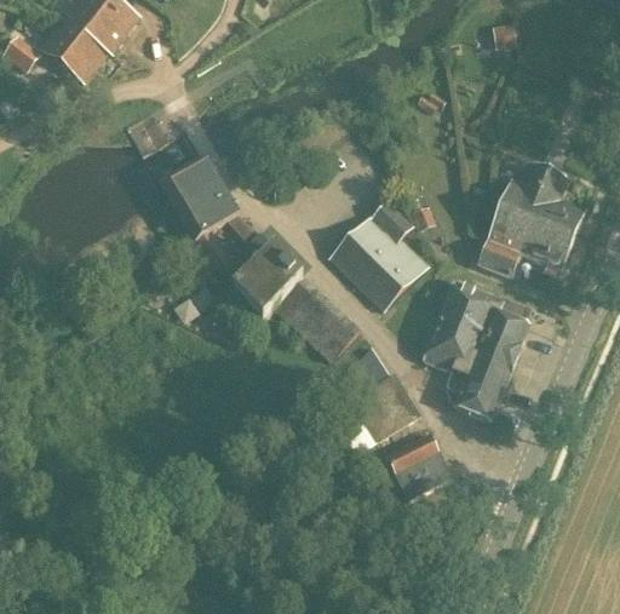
[(67,13),(63,19),(73,27),(75,24),(98,41),(96,42),(109,52),(112,55),(139,17),(116,0),(75,0),(72,6),(75,7),(69,16),(67,13)]
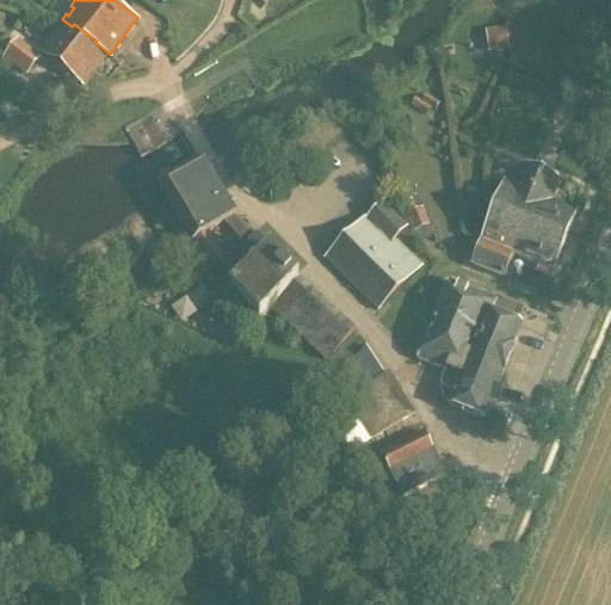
[(72,26),(62,19),(41,47),(84,80),(107,51),(94,42),(97,41),(74,24),(72,26)]
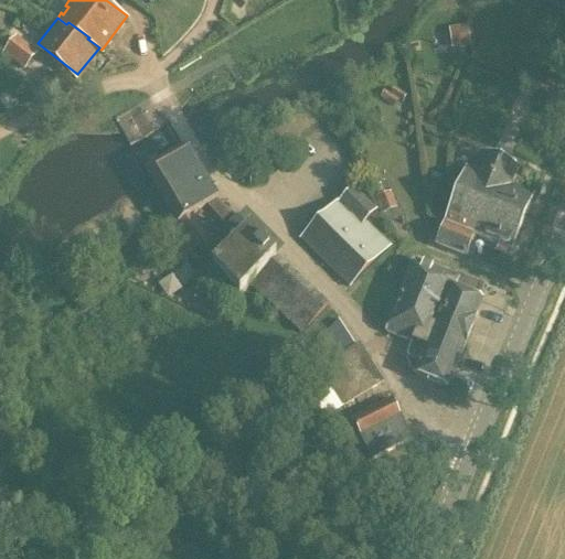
[(448,23),(450,44),(470,42),(468,21),(448,23)]
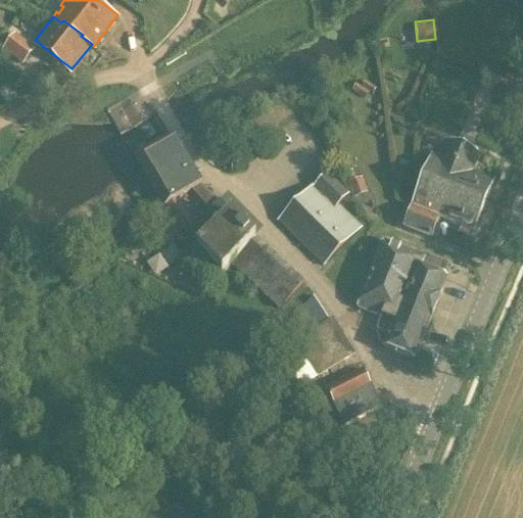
[(4,44),(24,59),(34,46),(14,32),(4,44)]
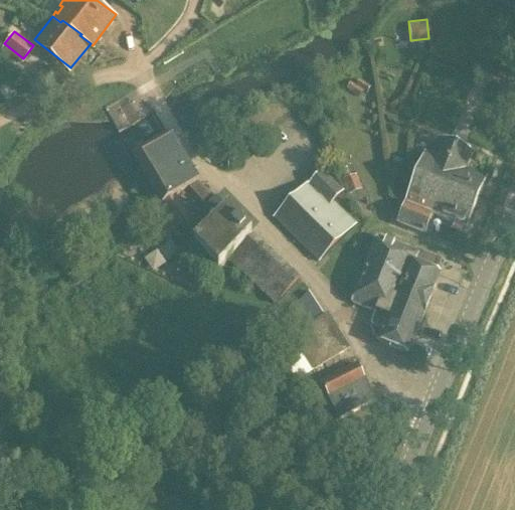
[(350,78),(345,86),(359,95),(363,89),(366,90),(370,83),(359,77),(355,82),(350,78)]
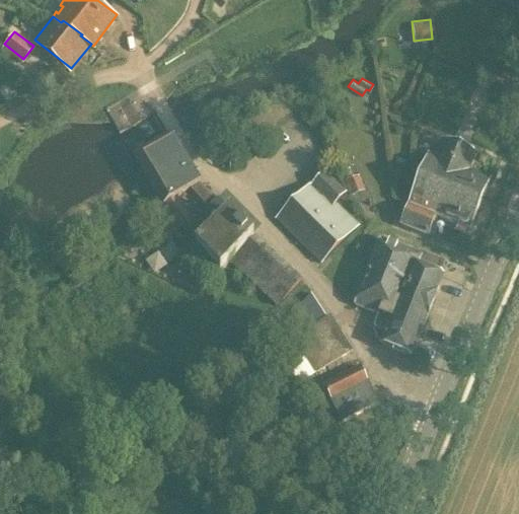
[(255,122),(250,119),(246,126),(251,129),(255,122)]
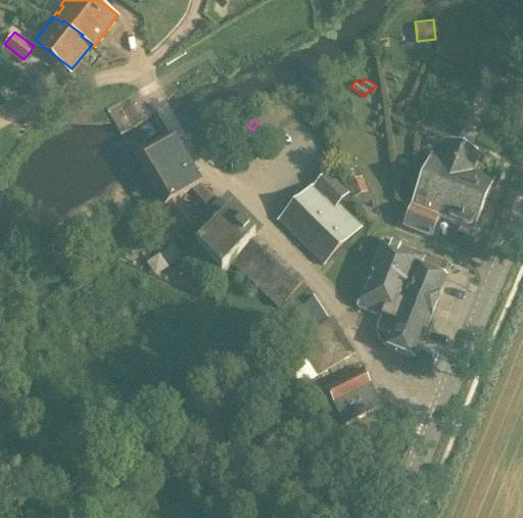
[(231,262),(279,307),(305,279),(258,234),(255,237),(238,218),(219,199),(196,222),(178,196),(200,183),(193,170),(188,172),(167,135),(136,152),(145,169),(164,203),(186,232),(198,245),(197,247),(210,261),(202,268),(212,279),(231,262)]
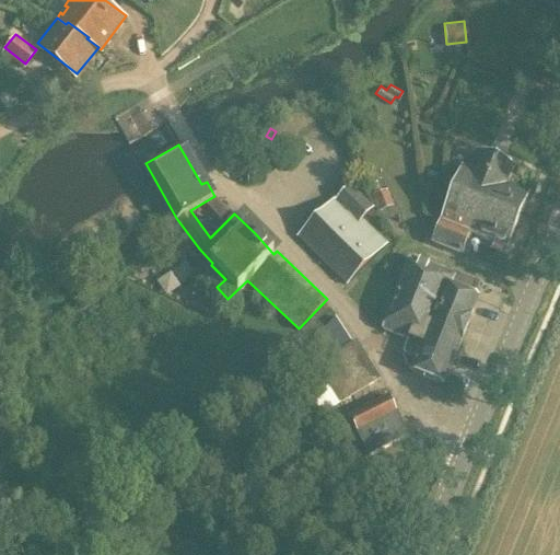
[(462,164),(455,181),(500,198),(497,208),(506,211),(510,203),(521,207),(527,191),(505,182),(513,163),(477,149),(469,166),(462,164)]
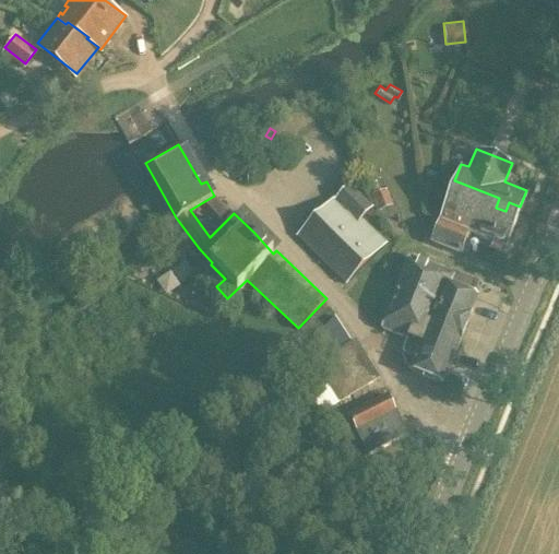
[(352,179),(299,232),(345,279),(385,239),(361,215),(375,202),(352,179)]
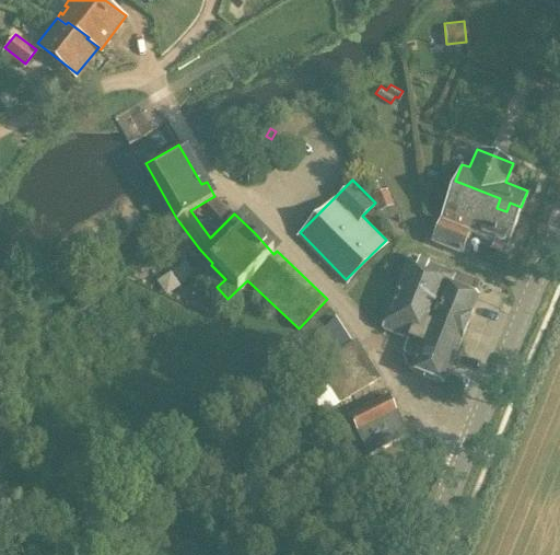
[(455,181),(441,218),(463,226),(467,211),(481,216),(483,209),(482,209),(485,204),(493,207),(497,208),(500,198),(455,181)]
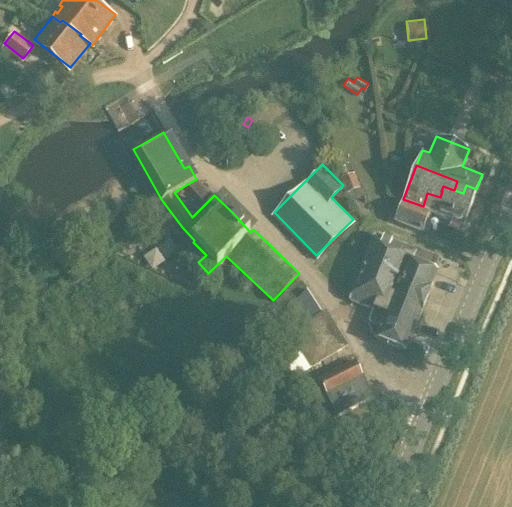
[(359,185),(354,170),(340,175),(345,190),(359,185)]
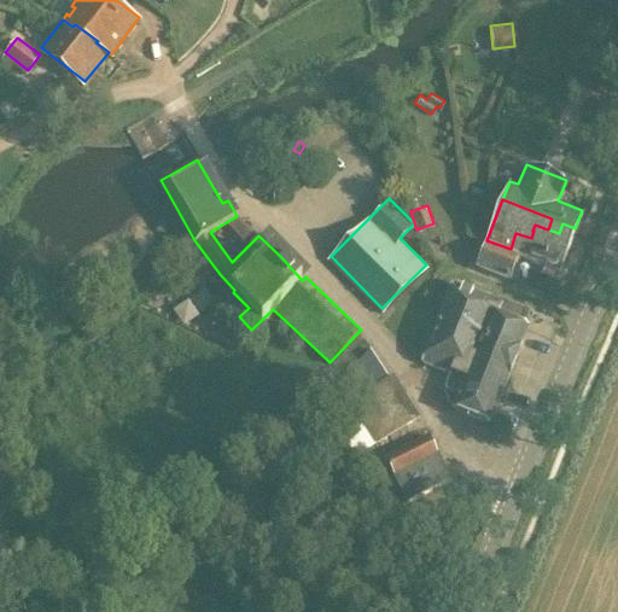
[(511,249),(487,240),(477,263),(509,275),(518,254),(559,269),(575,228),(563,223),(559,233),(548,229),(544,228),(535,225),(532,231),(534,231),(531,238),(516,233),(511,249)]
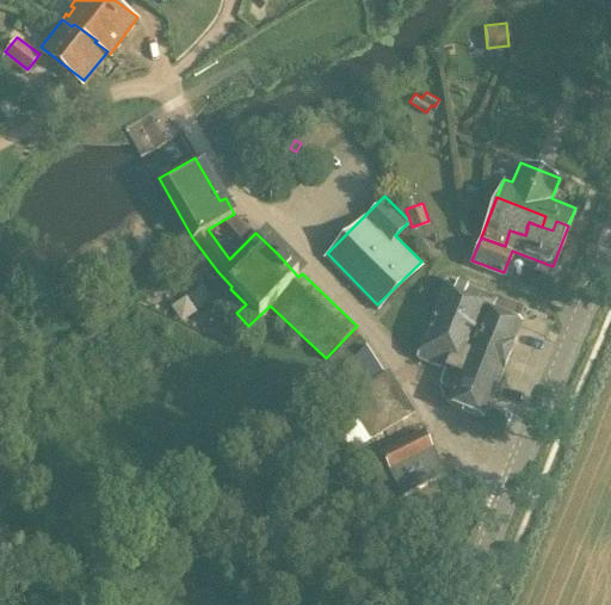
[(460,370),(448,401),(483,415),(520,321),(517,320),(522,306),(448,276),(417,355),(460,370)]
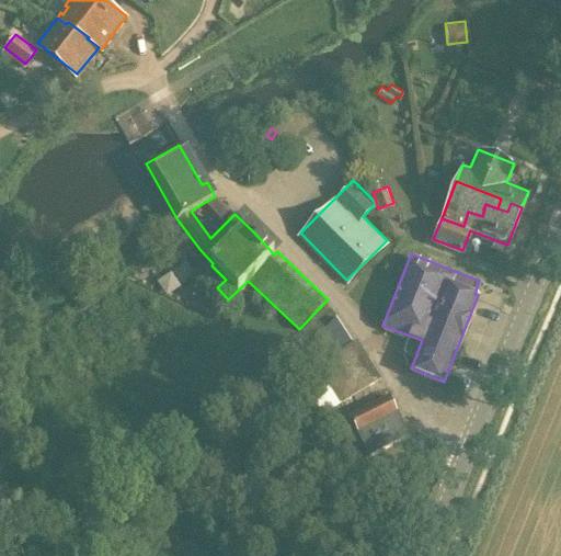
[(319,363),(342,399),(379,377),(356,340),(319,363)]
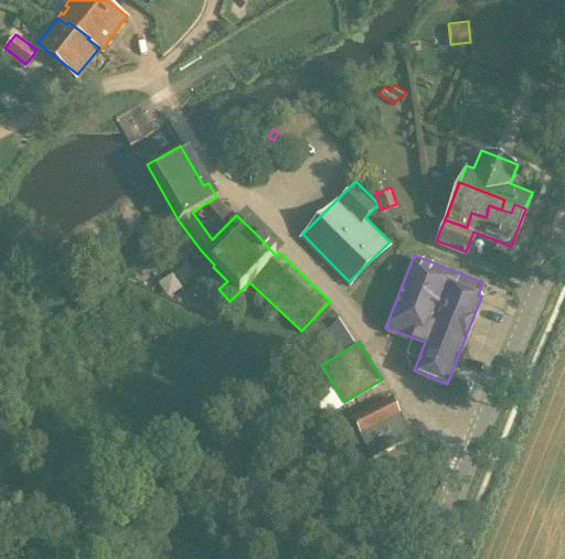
[(339,423),(352,450),(365,443),(372,455),(411,436),(391,395),(351,415),(352,417),(339,423)]
